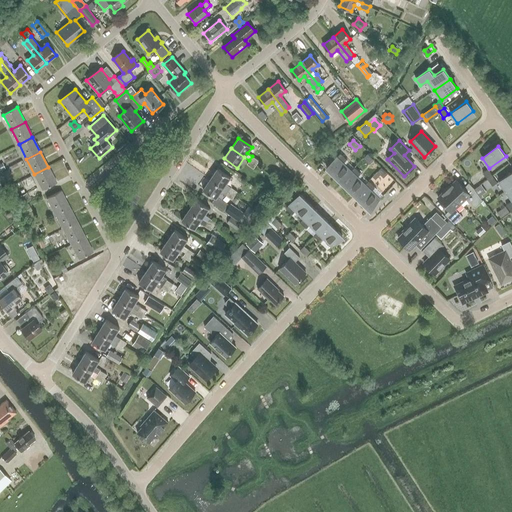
[(327,167),(326,167),(340,181),(351,171),(343,163),(346,159),(340,153),(327,167)]
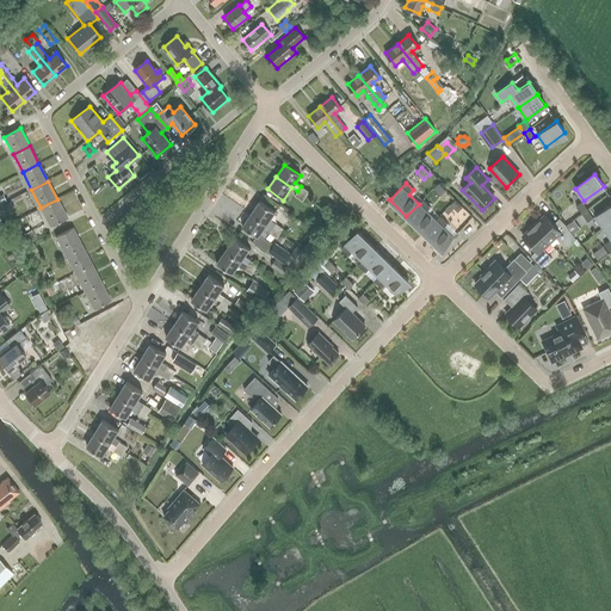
[(446,191),(438,183),(433,189),(440,196),(446,191)]
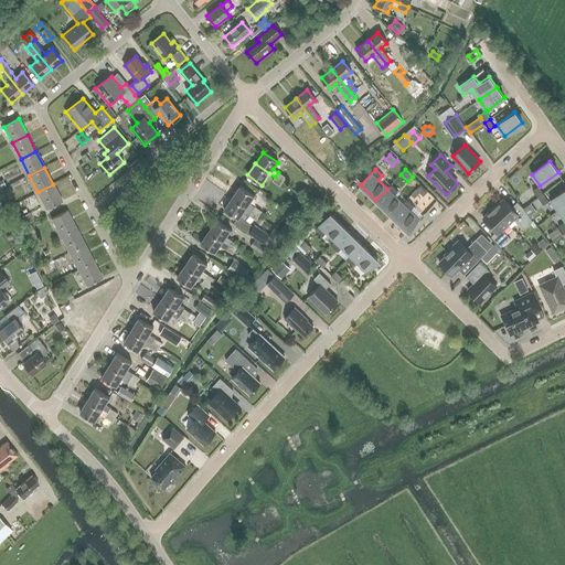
[(278,172),(275,177),(281,182),(283,182),(286,178),(278,172)]
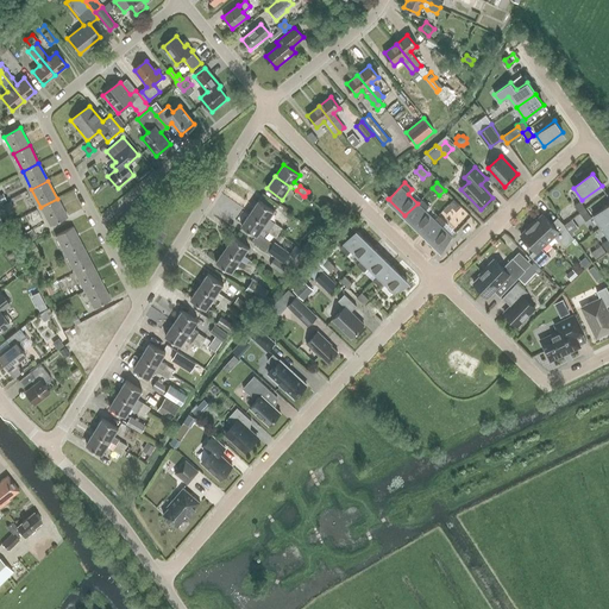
[(296,190),(294,195),(301,200),(301,201),(305,196),(303,196),(296,190)]
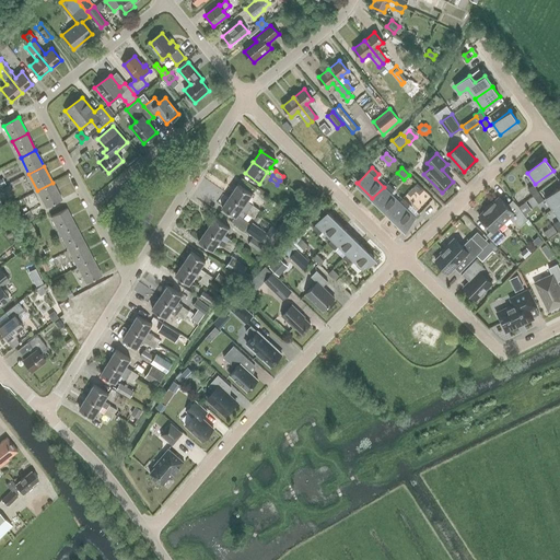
[(61,199),(53,183),(37,190),(46,207),(61,199)]
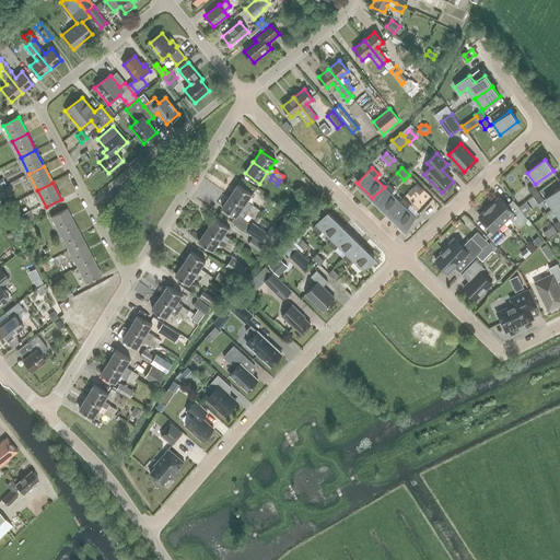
[(387,183),(384,187),(372,198),(387,213),(399,201),(391,194),(395,189),(387,183)]
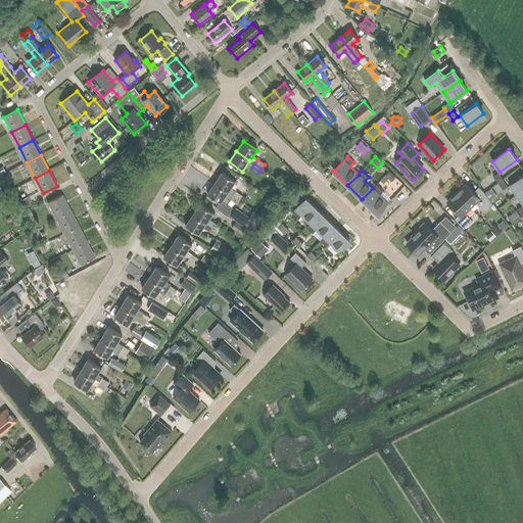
[(389,171),(385,175),(388,178),(391,182),(396,177),(389,171)]
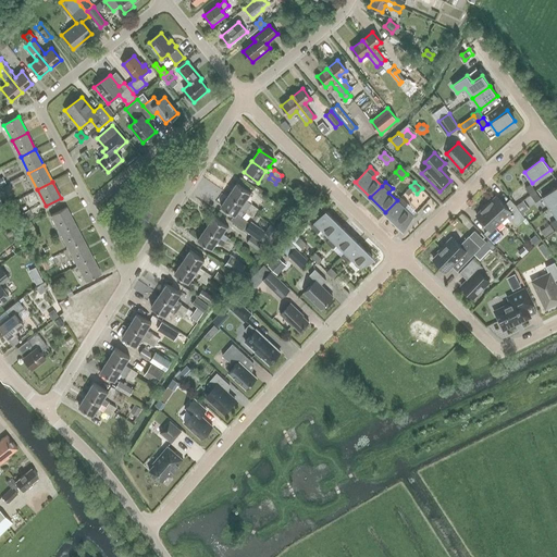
[(236,183),(229,195),(243,205),(247,208),(256,213),(258,209),(245,201),(250,194),(236,183)]
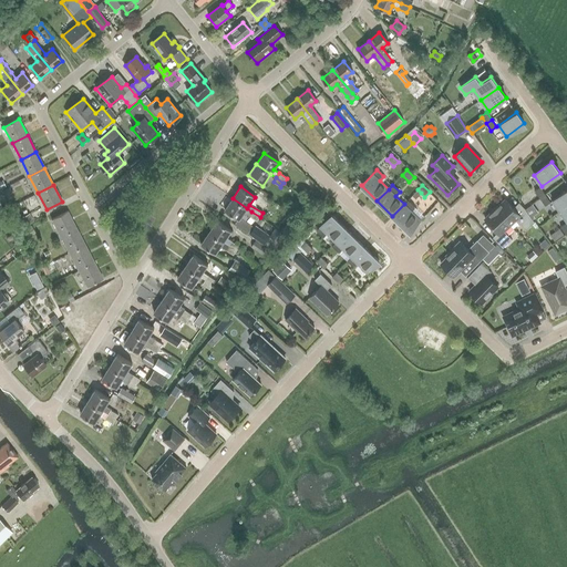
[(535,191),(539,198),(545,195),(540,187),(535,191)]
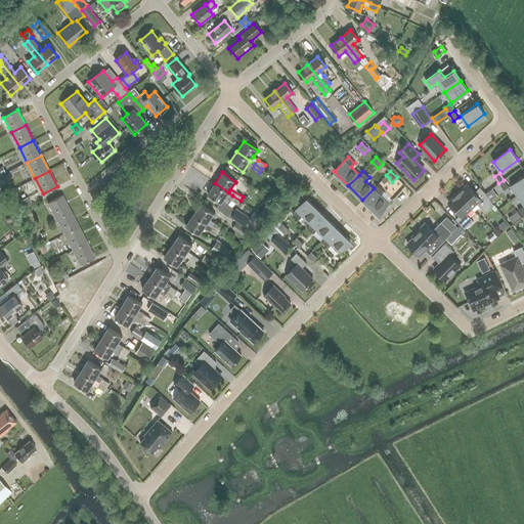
[(386,175),(381,181),(383,184),(389,178),(386,175)]
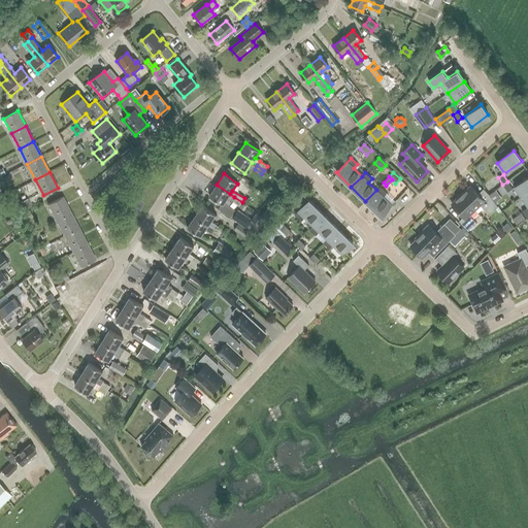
[(522,197),(527,192),(527,176),(515,187),(522,197)]
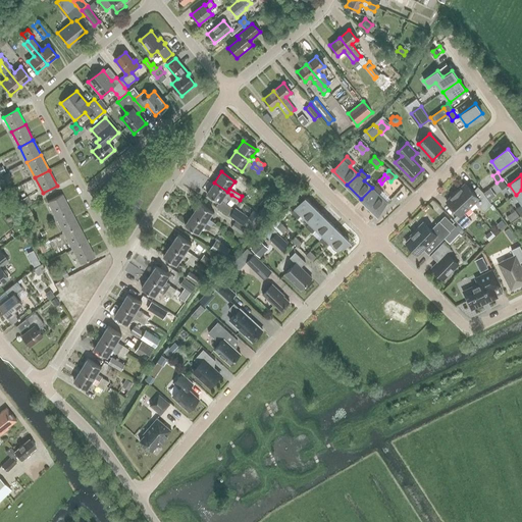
[(507,186),(502,179),(497,183),(502,190),(507,186)]
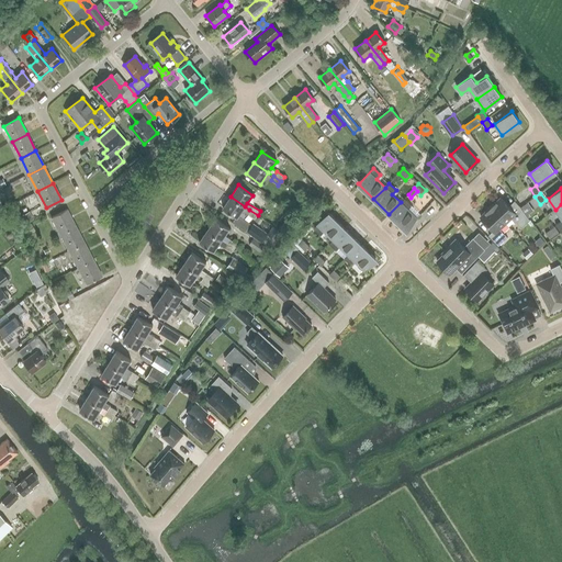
[(249,210),(245,206),(231,197),(223,208),(237,217),(243,211),(255,218),(258,215),(249,210)]
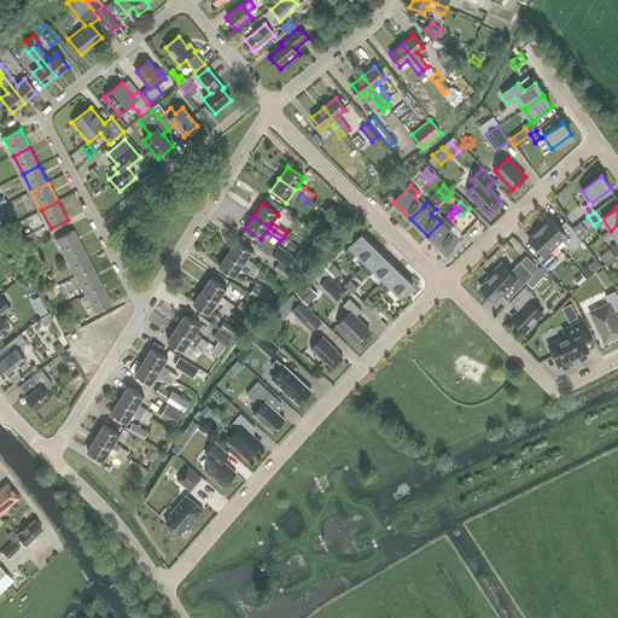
[(551,217),(540,228),(557,245),(563,239),(573,251),(583,243),(571,227),(565,233),(551,217)]
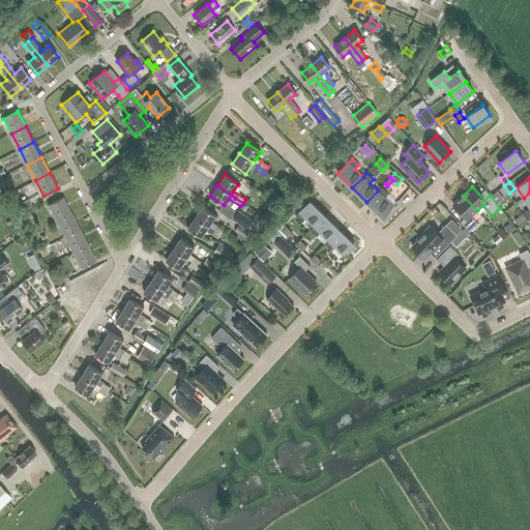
[(381,187),(378,190),(366,202),(382,216),(393,206),(392,205),(384,197),(388,194),(381,187)]
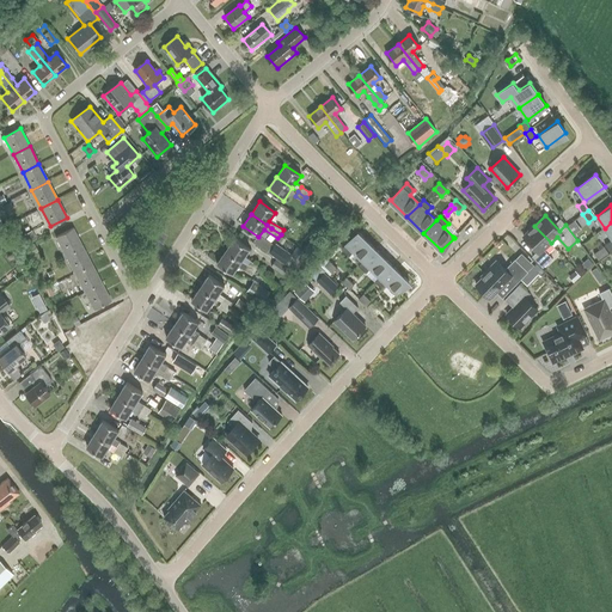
[(573,234),(580,230),(574,221),(567,226),(573,234)]
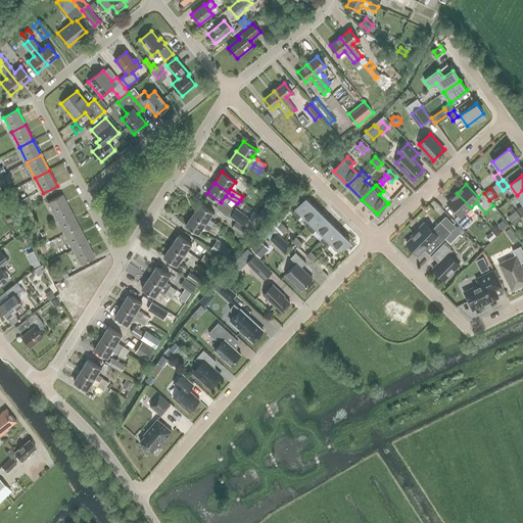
[(465,214),(471,207),(457,193),(447,201),(459,215),(455,219),(464,229),(472,221),(465,214)]
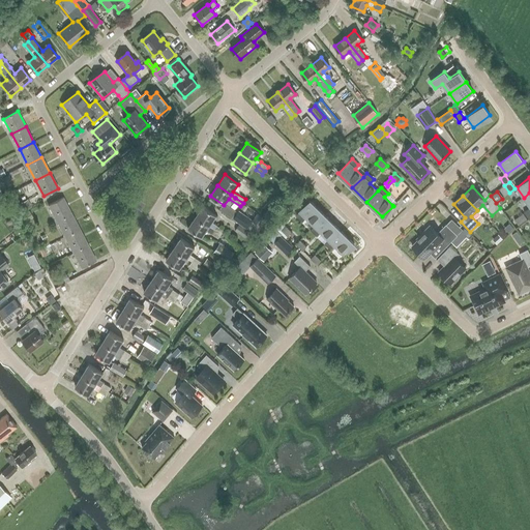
[(49,205),(57,221),(71,213),(63,198),(49,205)]
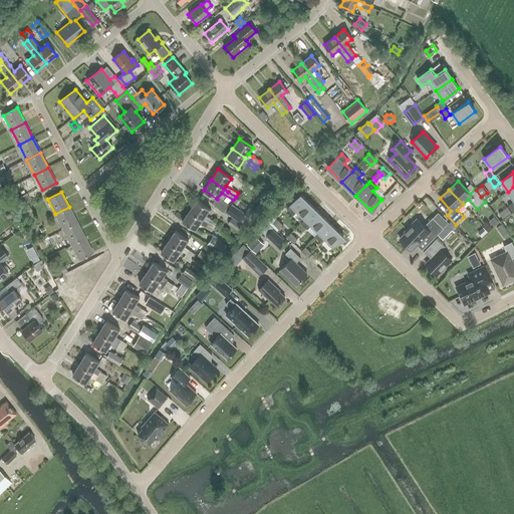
[(23,204),(29,201),(26,194),(20,198),(23,204)]
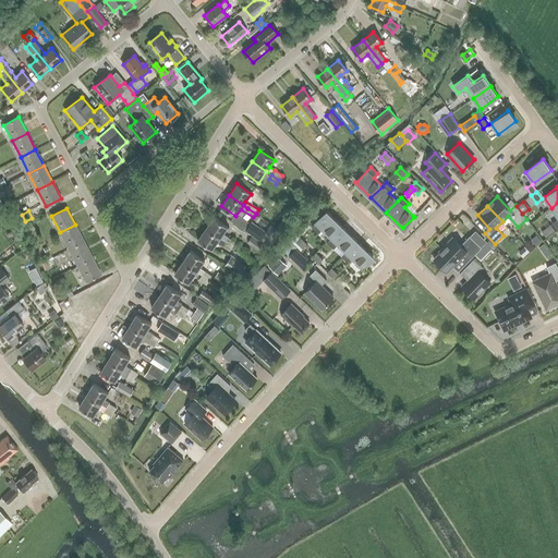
[(342,227),(326,211),(312,227),(318,233),(322,229),(330,238),(342,227)]
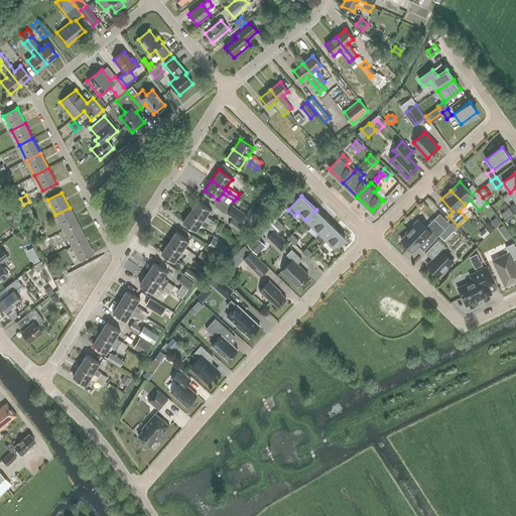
[(198,202),(190,212),(215,228),(217,224),(207,217),(211,211),(198,202)]
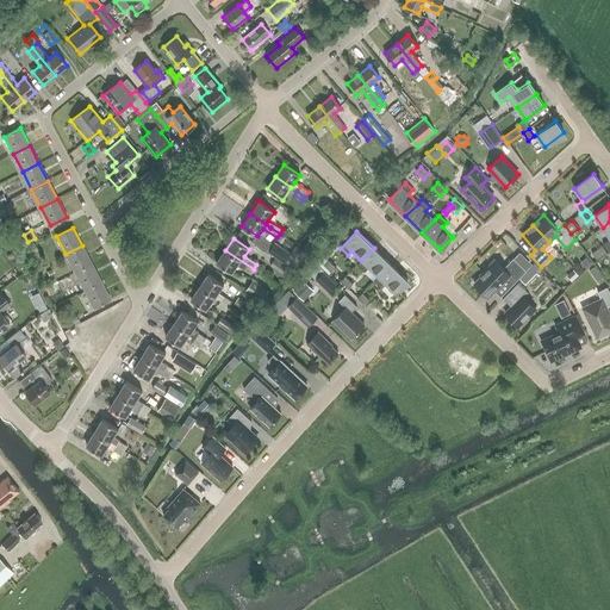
[(31,254),(37,250),(35,244),(27,248),(31,254)]
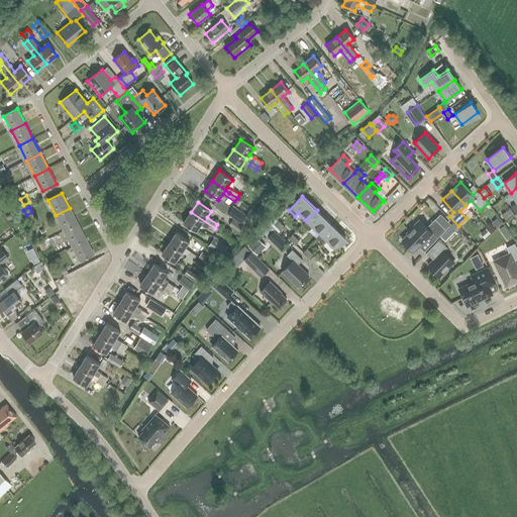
[(244,216),(231,207),(226,214),(239,223),(244,216)]
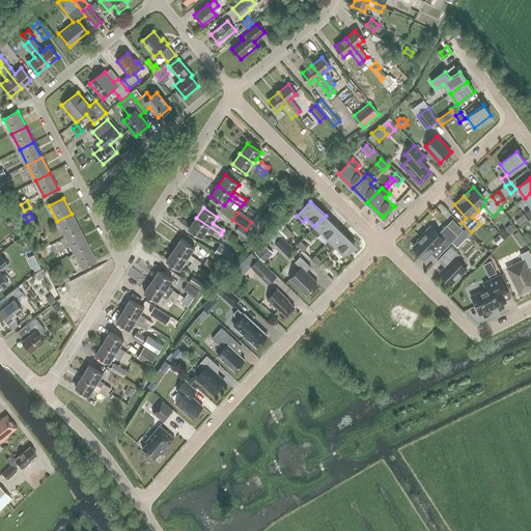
[(80,229),(72,214),(57,221),(64,236),(80,229)]
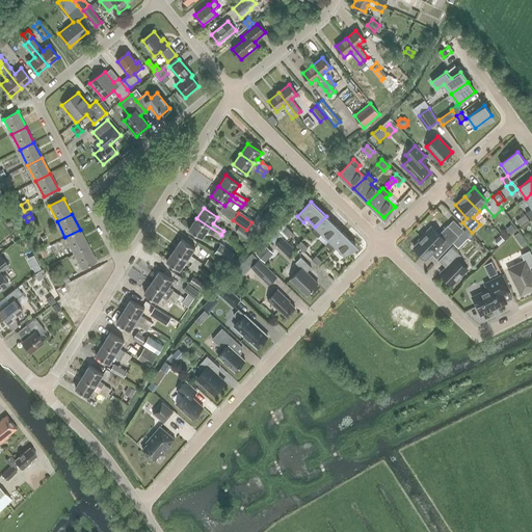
[(253,222),(248,229),(257,235),(262,228),(267,220),(258,214),(253,222)]
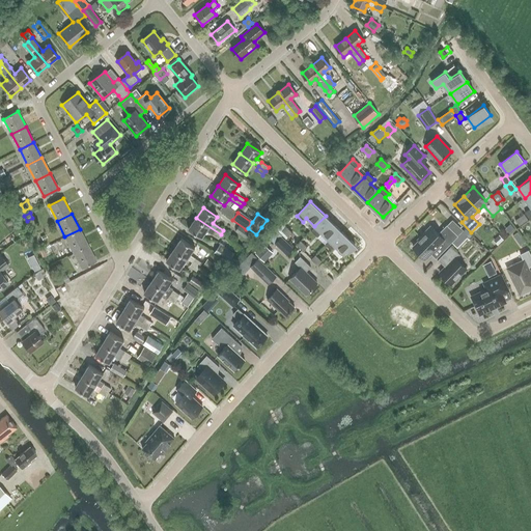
[(340,229),(326,216),(314,226),(311,230),(317,236),(322,232),(329,241),(340,229)]
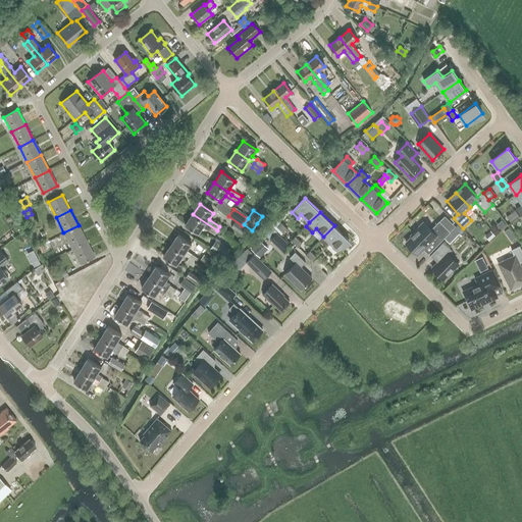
[(217,230),(193,214),(185,224),(199,233),(204,226),(214,235),(217,230)]
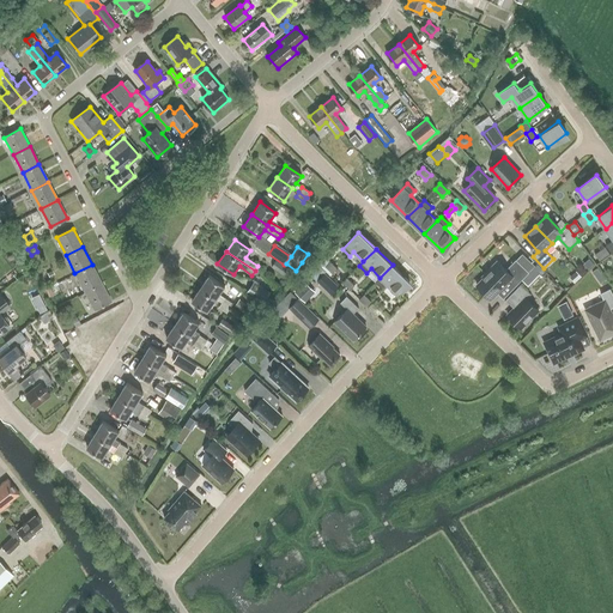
[(291,271),(285,267),(275,260),(272,266),(280,272),(287,277),(291,271)]
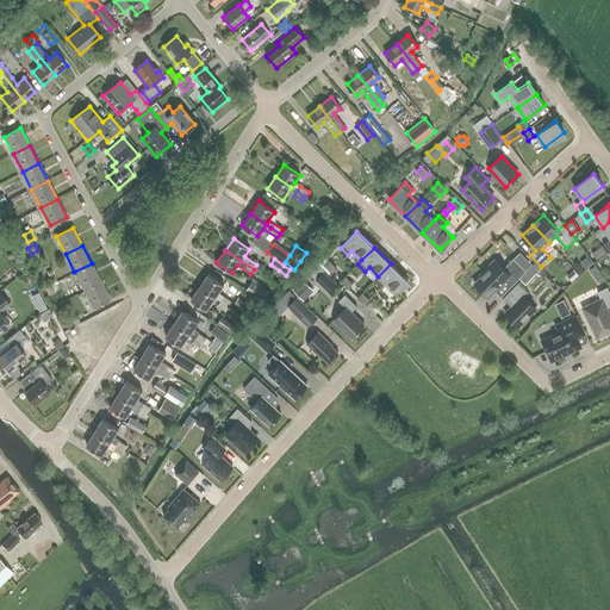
[(486,271),(474,284),(489,297),(503,282),(509,288),(527,271),(514,259),(503,268),(495,260),(492,262),(485,269),(486,271)]
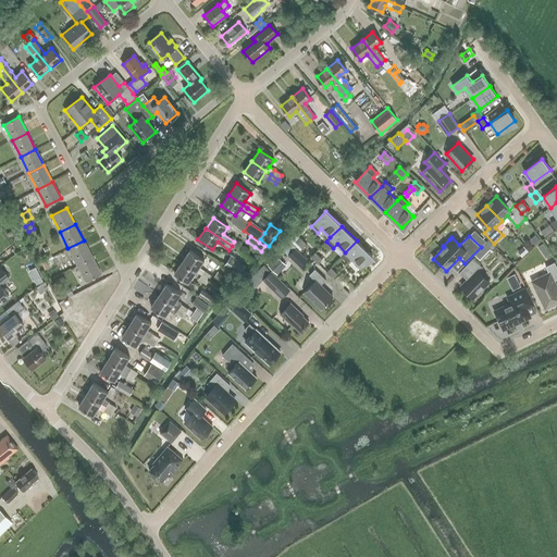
[(296,242),(302,248),(307,244),(300,237),(296,242)]
